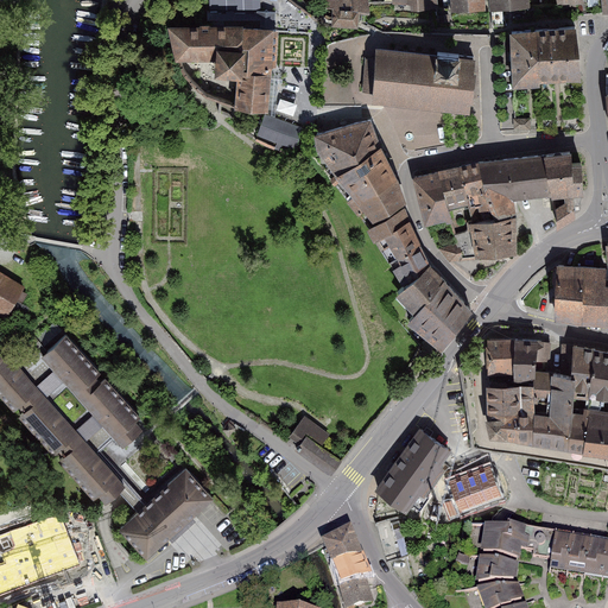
[(327,0),(328,6),(335,6),(359,10),(369,11),(368,1),(384,1),(384,0),(327,0)]
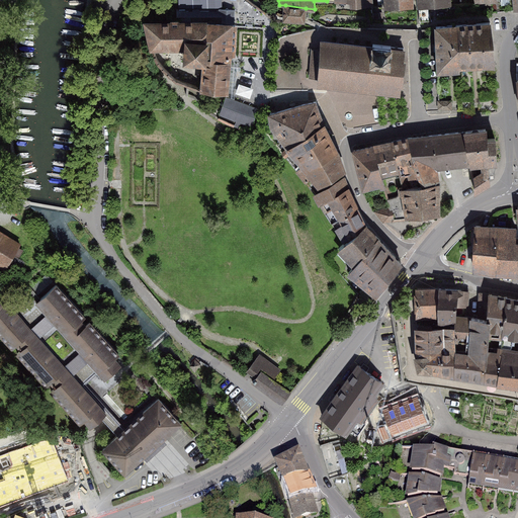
[(413,7),(412,0),(374,0),(375,5),(378,4),(379,6),(385,6),(385,9),(413,7)]
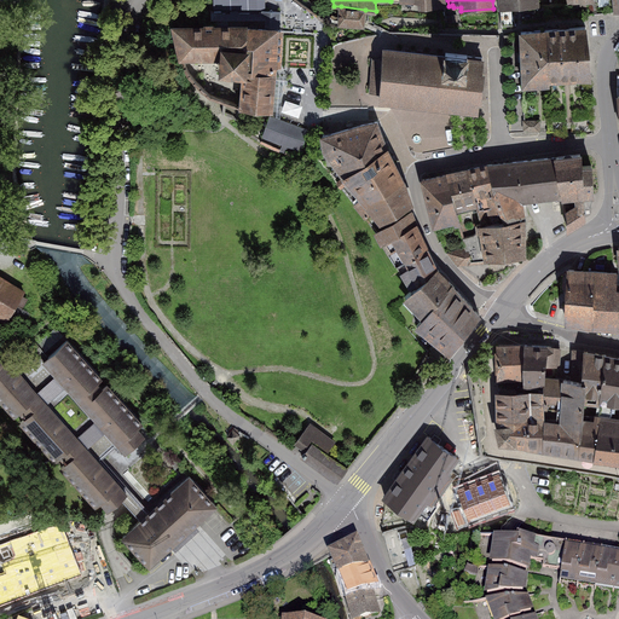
[(365,10),(341,6),(339,21),(341,23),(364,27),(365,10)]
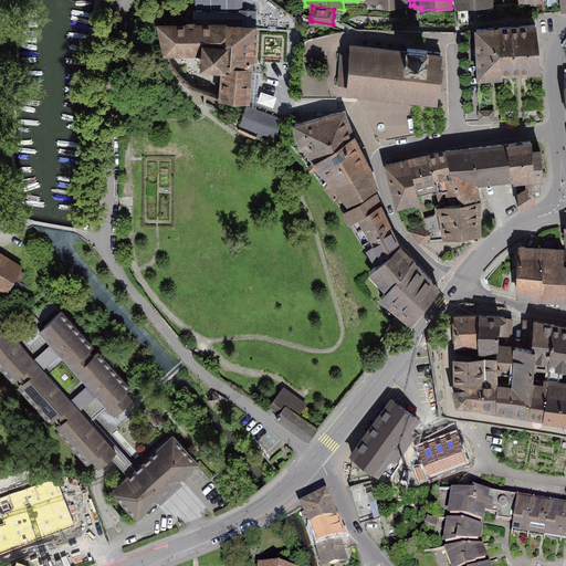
[(202,12),(202,25),(255,27),(255,21),(257,21),(258,10),(202,12)]
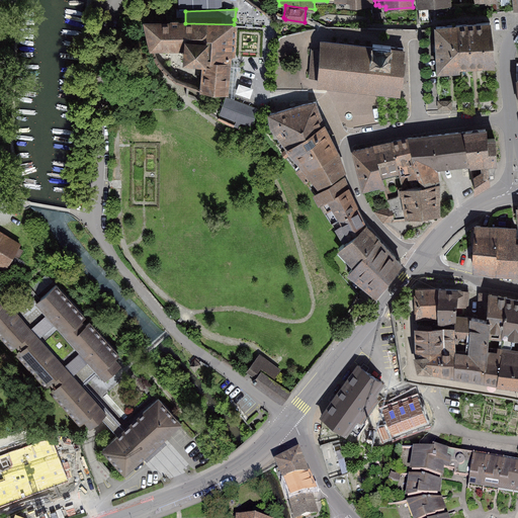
[(178,20),(173,20),(173,23),(147,23),(153,47),(186,46),(185,61),(204,62),(201,89),(227,92),(231,56),(234,56),(235,24),(234,24),(185,23),(178,23),(178,20)]
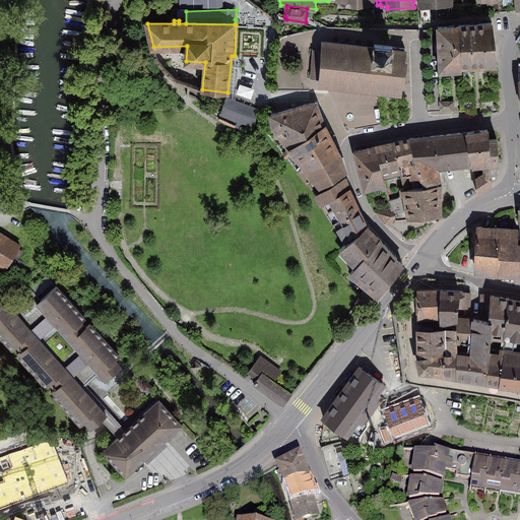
[(493,22),(460,24),(462,67),(497,65),(493,22)]
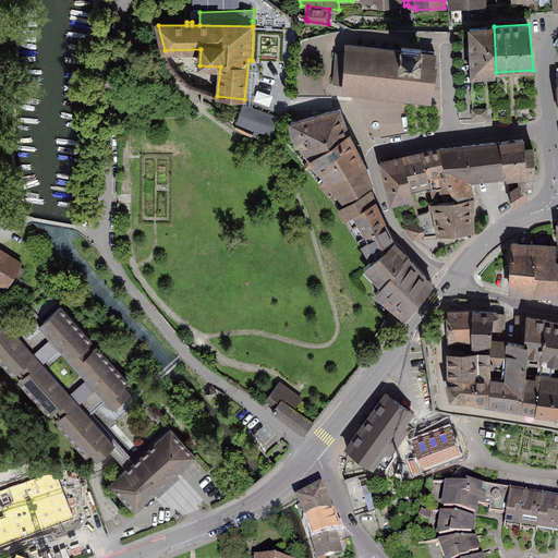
[(496,72),(494,26),(470,28),(472,77),(494,75),(496,72)]
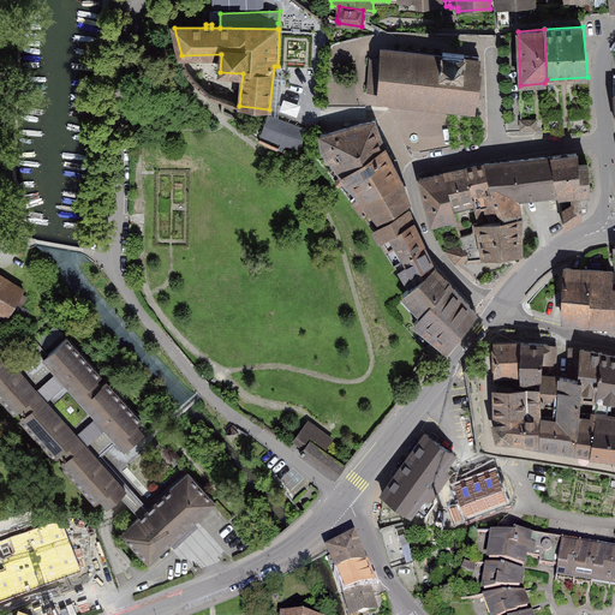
[(443,55),(383,49),(378,101),(475,111),(476,100),(478,100),(481,75),(478,73),(479,58),(465,55),(465,54),(443,52),(443,55)]
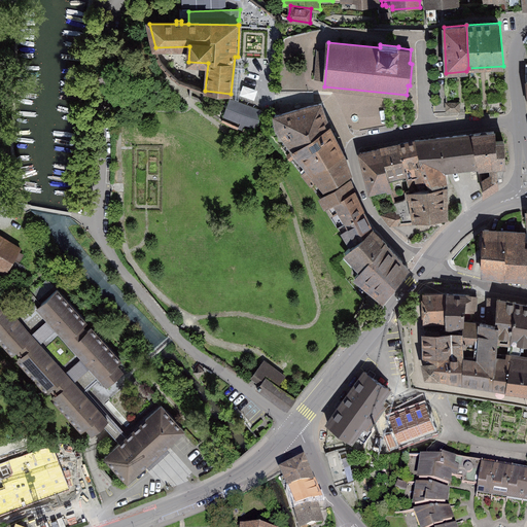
[(256,100),(258,91),(244,88),(242,97),(256,100)]
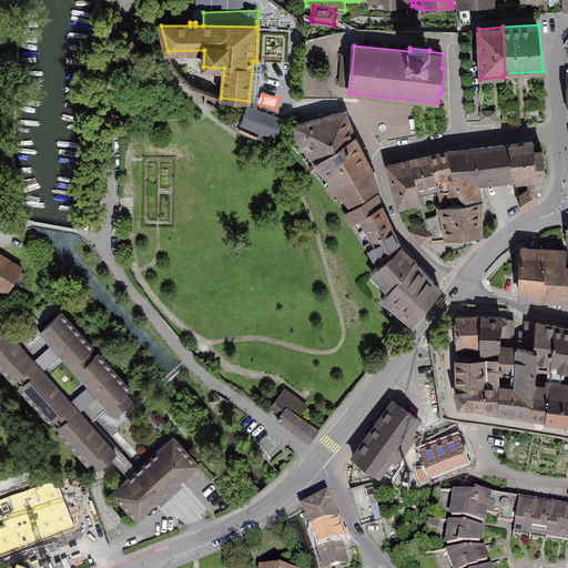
[(284,119),(247,105),(241,124),(276,138),(284,119)]
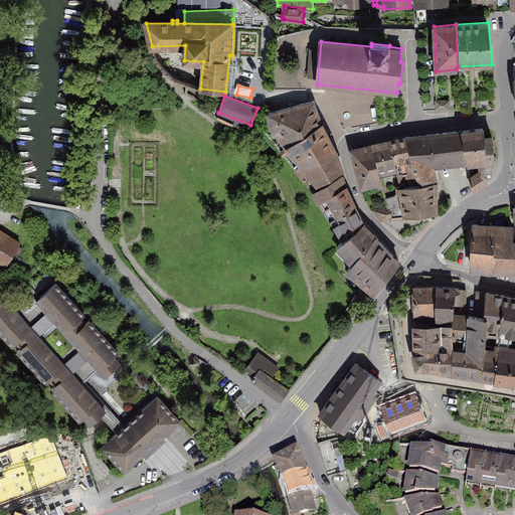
[(322,124),(315,101),(269,112),(270,123),(287,146),(322,124)]
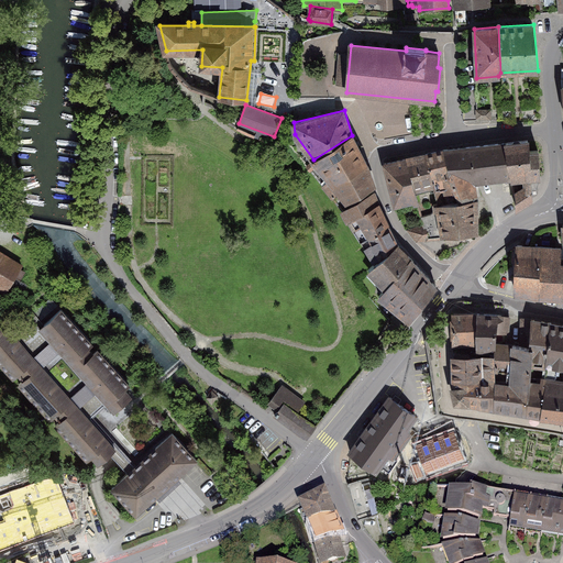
[(492,110),(477,110),(477,118),(492,119),(492,110)]
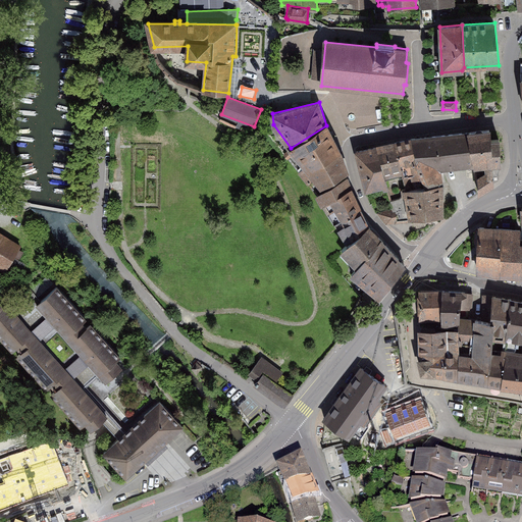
[(341,152),(326,125),(291,148),(284,153),(289,157),(295,152),(307,166),(300,172),(302,176),(341,152)]
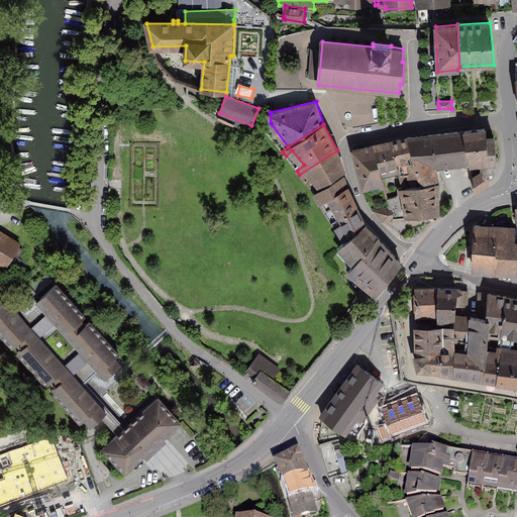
[(486,128),(464,131),(471,161),(481,161),(482,172),(474,177),(474,192),(490,182),(488,166),(493,166),(493,162),(496,162),(495,138),(486,138),(486,128)]
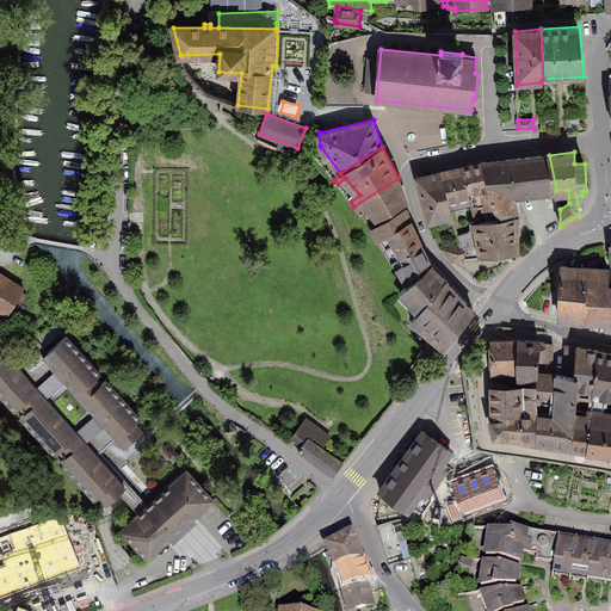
[(549,155),(482,162),(494,207),(501,220),(518,216),(514,197),(547,192),(548,197),(557,196),(556,190),(549,155)]
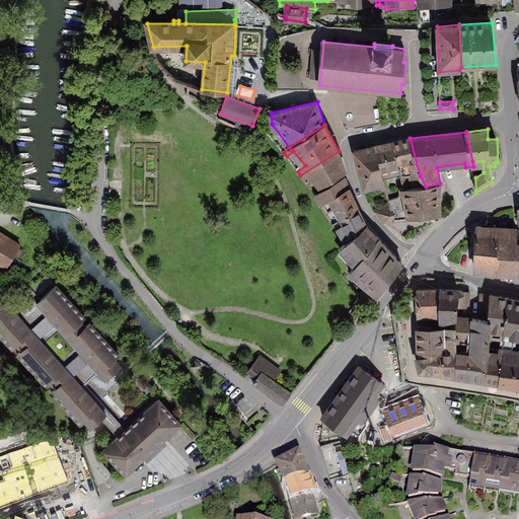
[(420,175),(410,138),(393,142),(400,172),(406,171),(409,178),(420,175)]
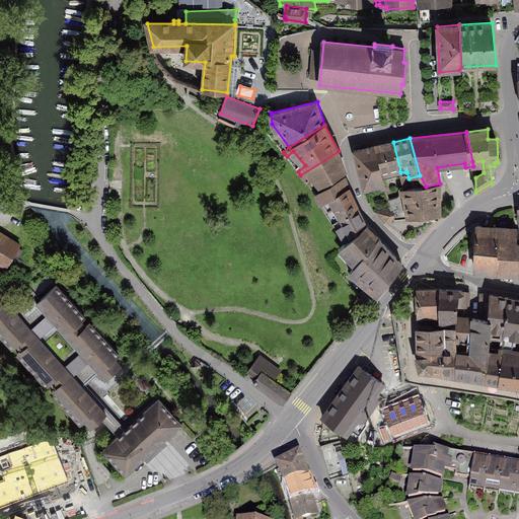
[(383,177),(400,172),(393,142),(374,147),(383,177)]
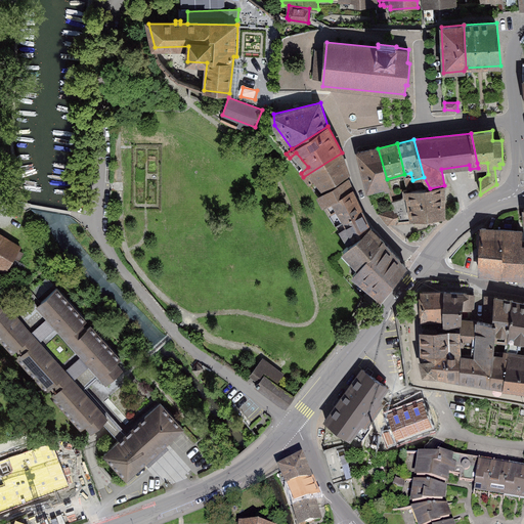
[(378,148),(357,153),(367,190),(389,185),(387,179),(378,148)]
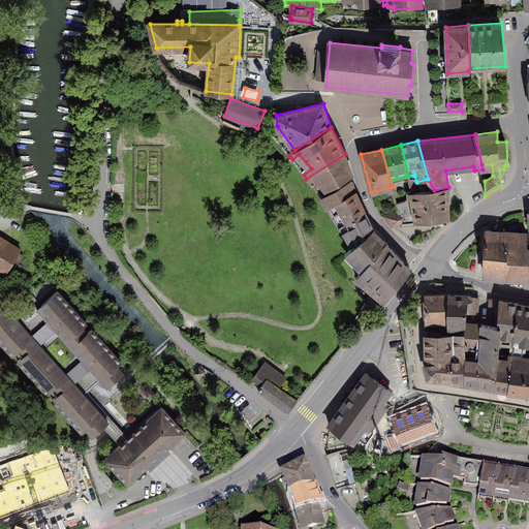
[(321,197),(328,208),(355,192),(349,176),(351,175),(345,154),(306,179),(321,197)]
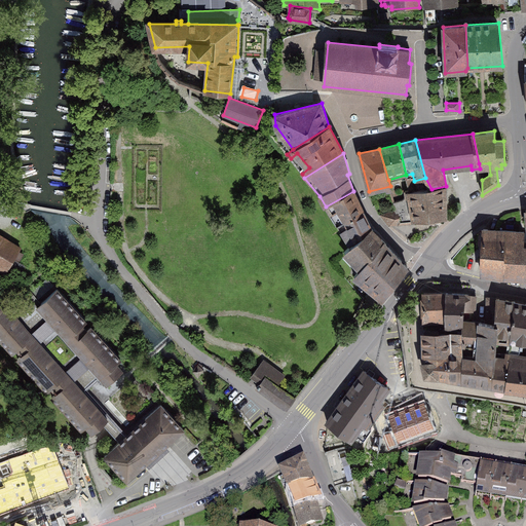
[(431,189),(409,192),(409,190),(406,191),(406,196),(404,200),(393,202),(396,210),(379,214),(388,224),(415,222),(415,220),(447,216),(446,186),(431,189)]
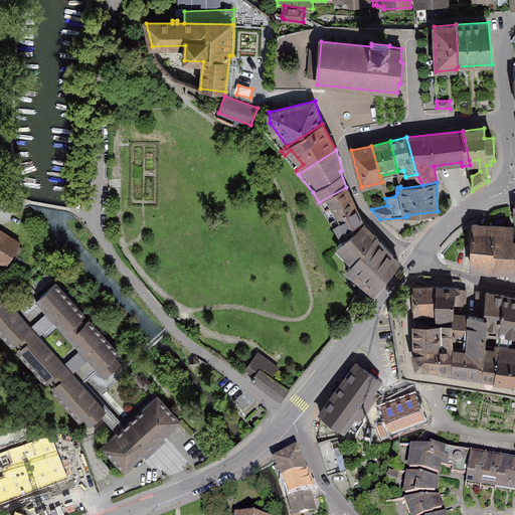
[(330,220),(354,206),(346,187),(319,202),(330,220)]
